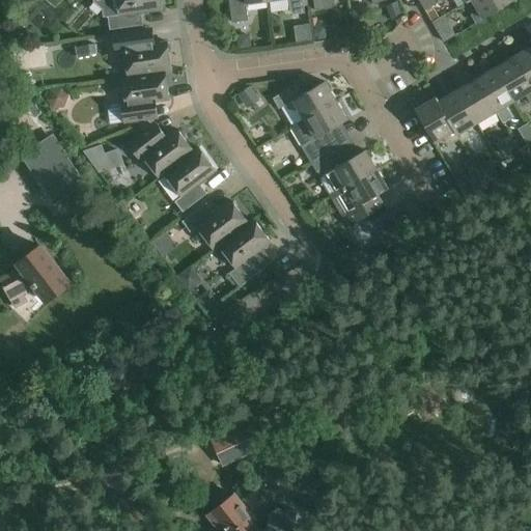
[(104,0),(105,2),(107,5),(110,7),(111,17),(111,18),(112,18),(113,30),(142,26),(141,14),(162,10),(160,0),(104,0)]
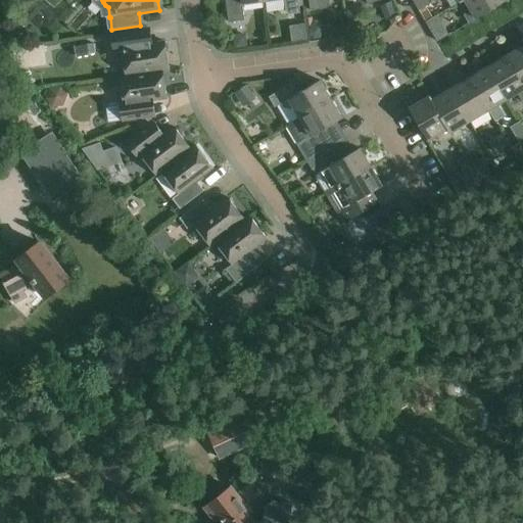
[(264,2),(263,0),(225,0),(229,22),(244,20),(242,5),(264,2)]
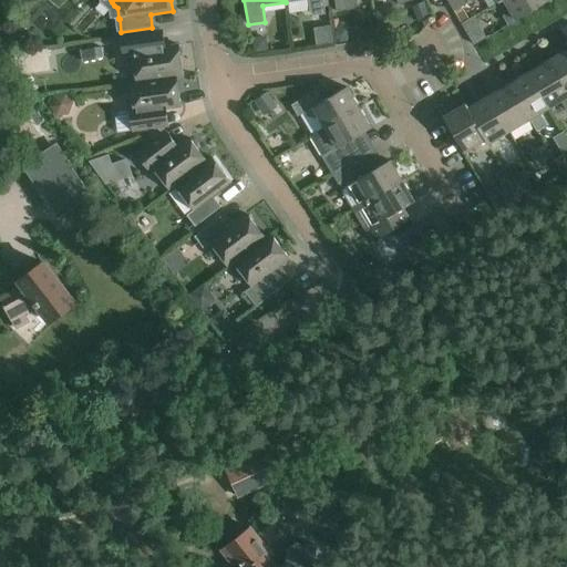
[(321,0),(285,0),(286,2),(297,0),(308,0),(311,16),(323,13),(321,0)]
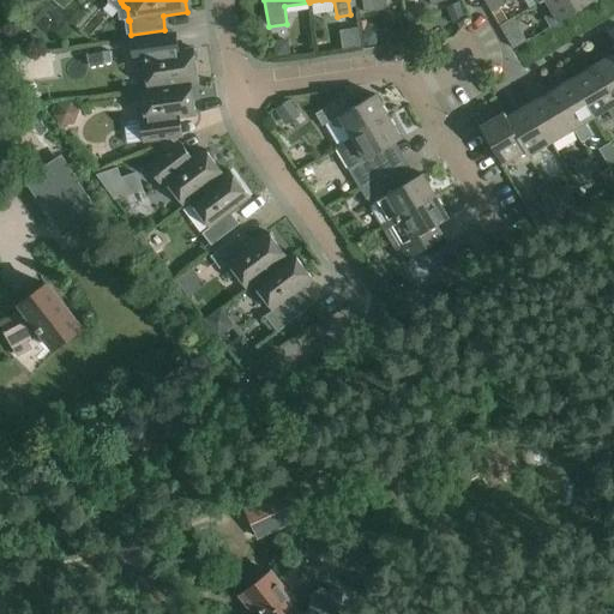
[(362,0),(365,13),(383,11),(386,5),(386,0),(385,0),(362,0)]
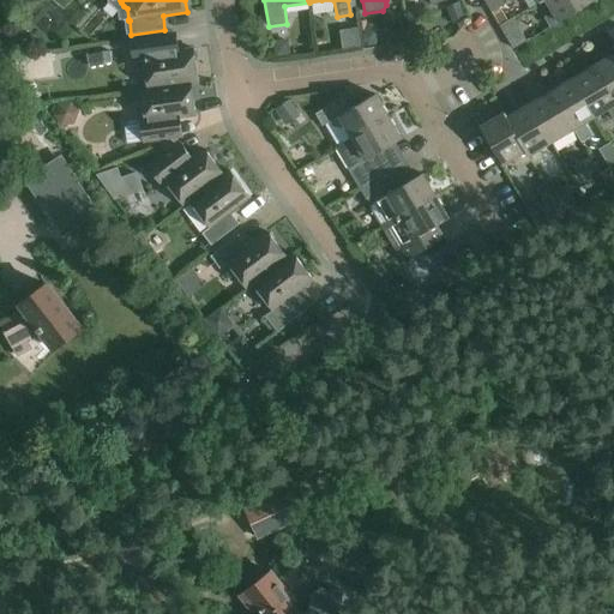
[(501,0),(492,0),(486,4),(492,13),(505,5),(501,0)]
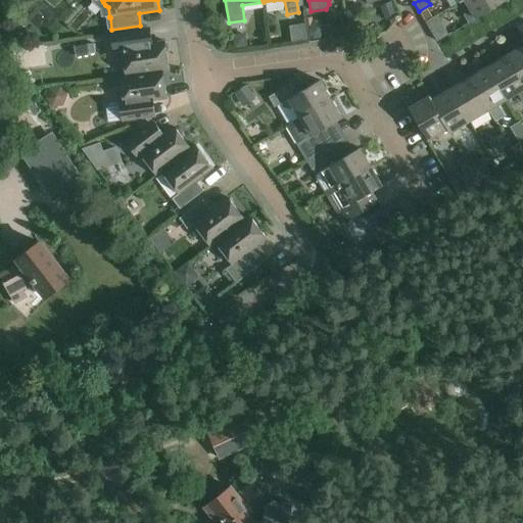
[(464,0),(471,10),(464,15),(469,24),(507,0),(464,0)]
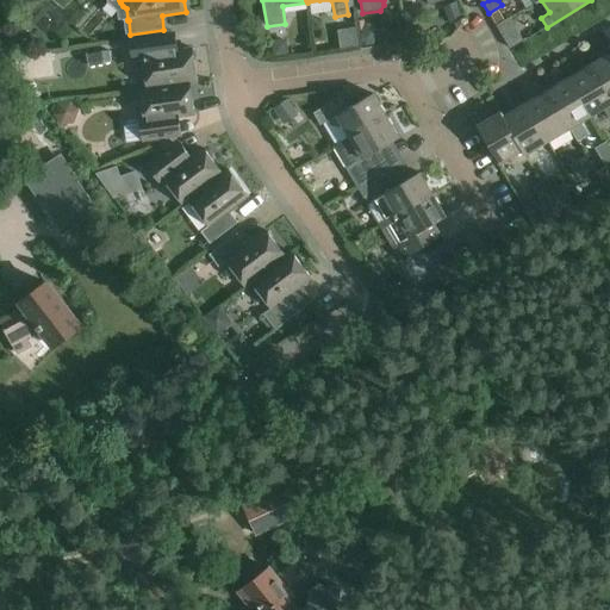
[(510,49),(523,42),(517,32),(504,41),(510,49)]
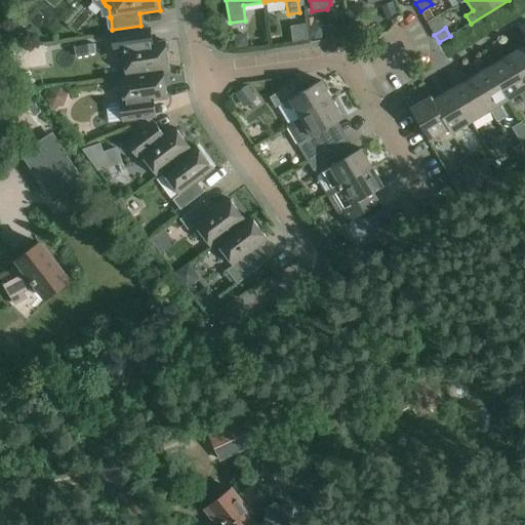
[(144,45),(142,29),(112,33),(114,49),(122,48),(126,76),(163,71),(163,72),(169,71),(164,42),(144,45)]
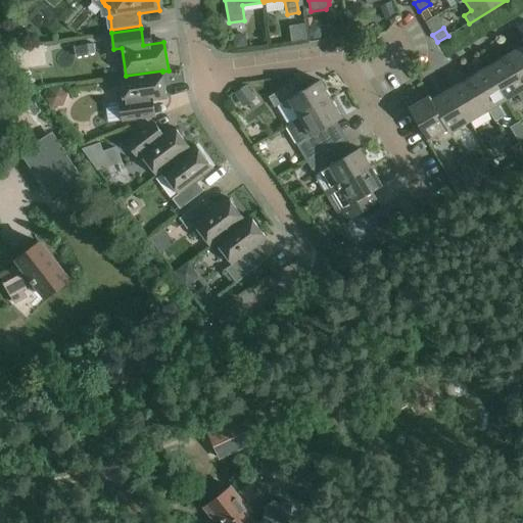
[(522,46),(507,56),(522,83),(522,46)]
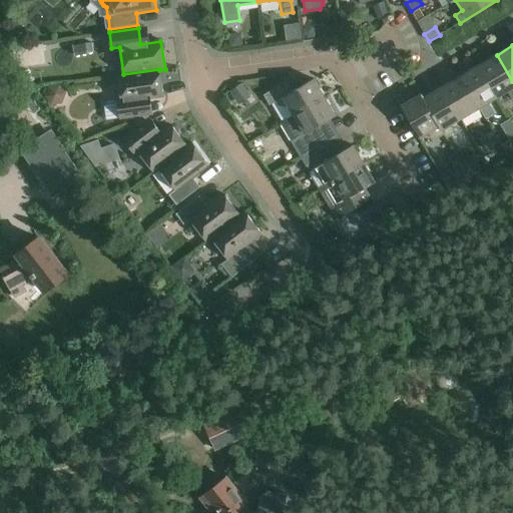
[(512,81),(497,55),(479,66),(497,97),(508,91),(512,98),(512,81)]
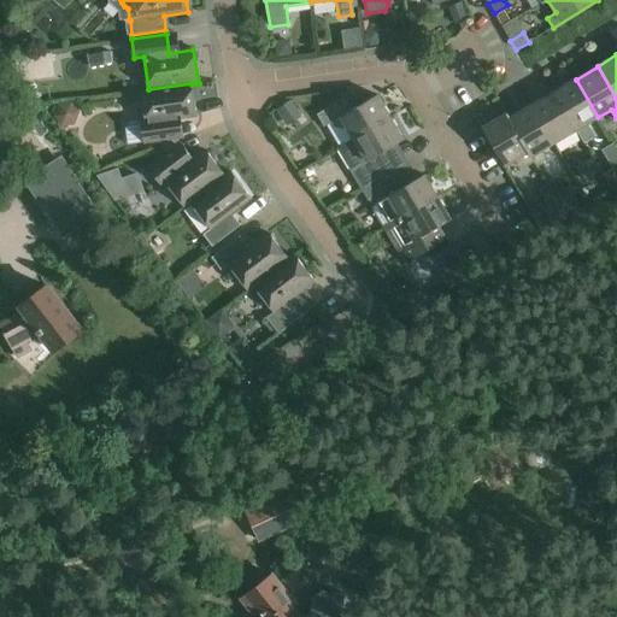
[(0,106),(17,97),(0,68),(0,106)]
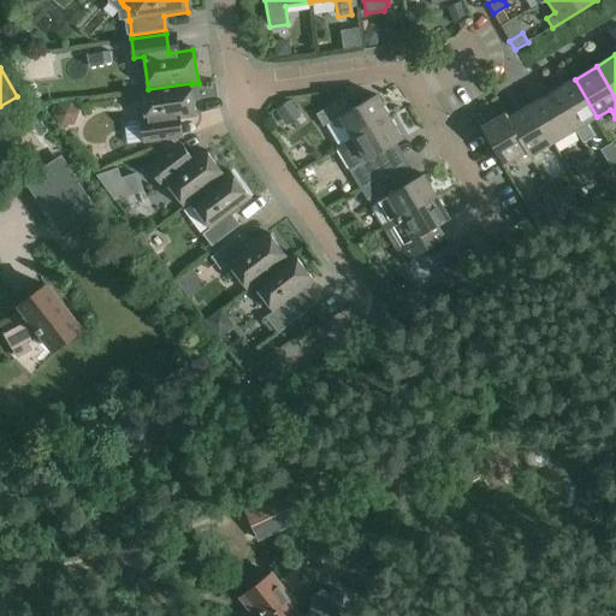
[(552,93),(575,130),(582,142),(594,136),(586,124),(597,117),(575,80),(552,93)]
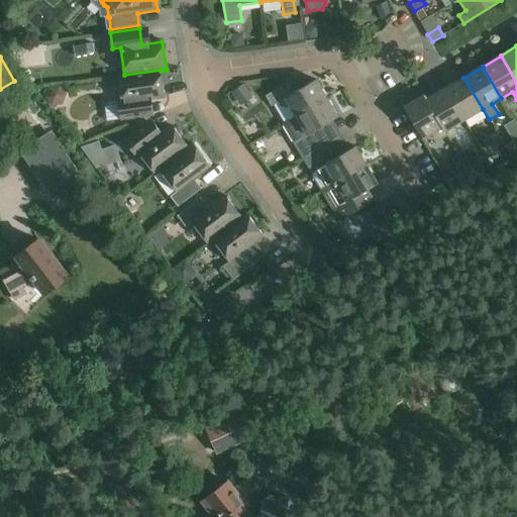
[(124,75),(118,76),(122,104),(118,104),(120,120),(153,116),(150,100),(165,98),(161,71),(161,70),(124,75)]
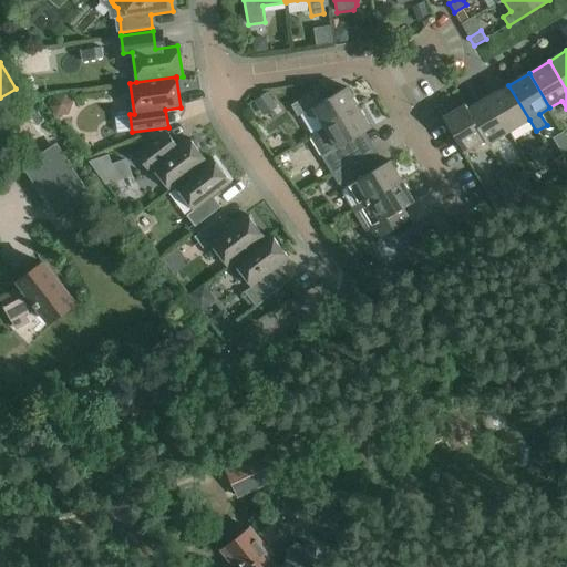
[(508,85),(487,98),(508,132),(529,120),(508,85)]
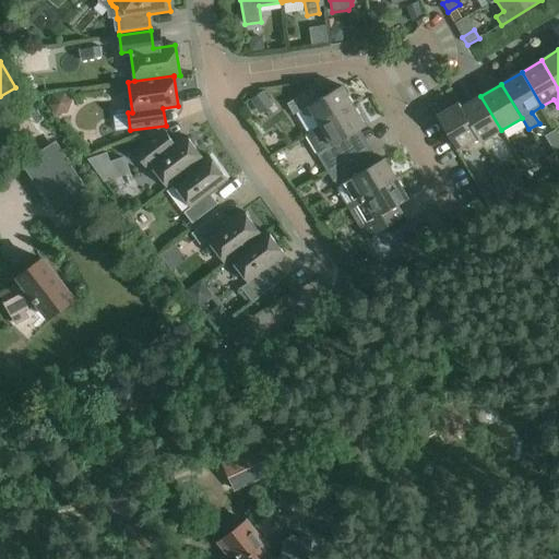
[(353,107),(342,86),(318,100),(311,90),(287,104),(294,115),(300,111),(302,115),(310,116),(313,115),(320,126),(321,126),(353,107)]
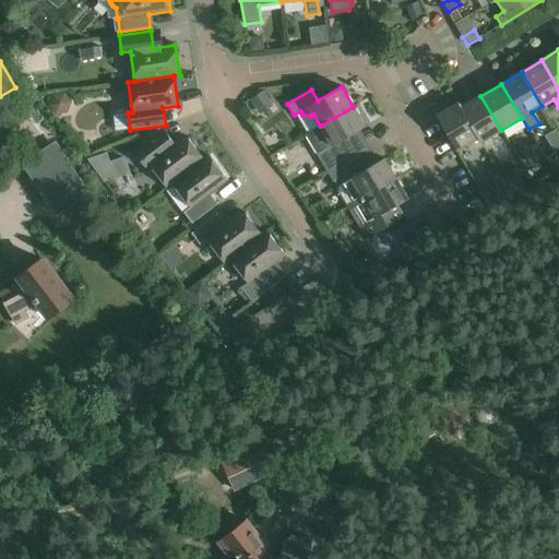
[(270,104),(263,93),(252,99),(259,110),(270,104)]
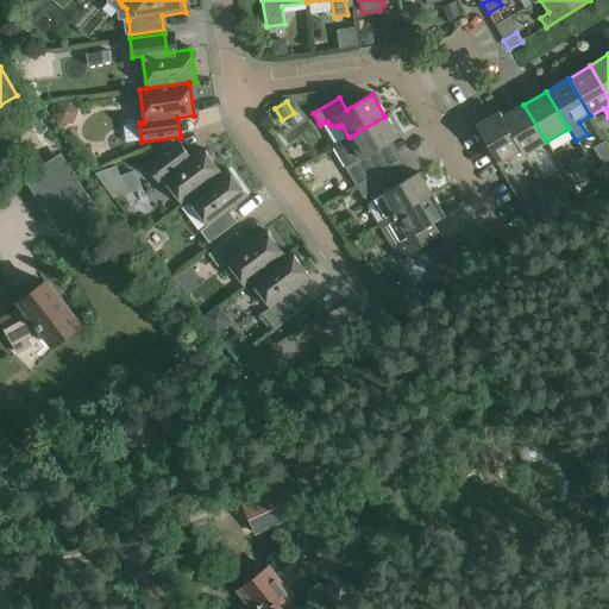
[(523,105),(503,118),(502,118),(527,159),(526,161),(529,165),(535,162),(537,154),(534,149),(546,142),(523,105)]
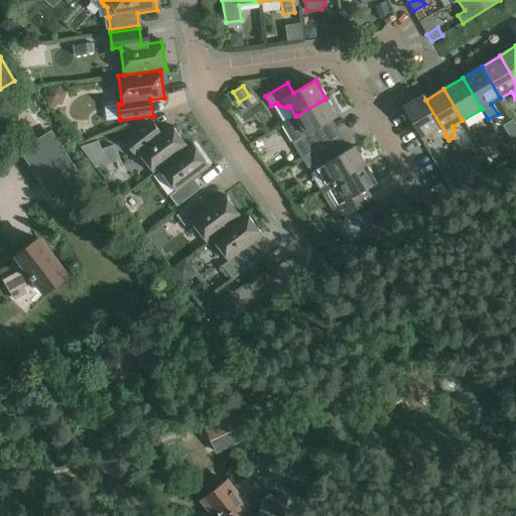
[(425,100),(426,100),(423,96),(403,107),(422,139),(433,132),(435,136),(442,138),(445,136),(446,135),(425,100)]
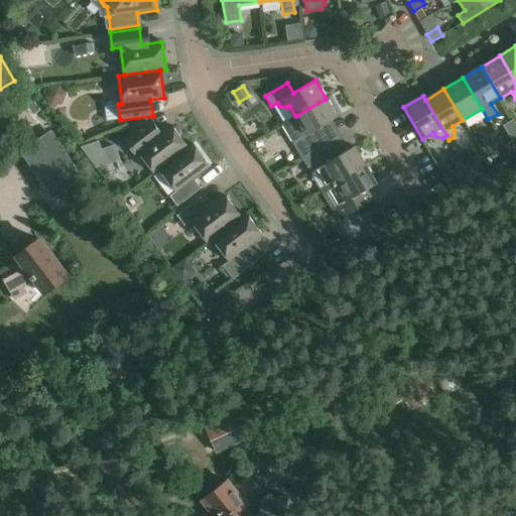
[(296,116),(295,116),(282,124),(302,158),(325,145),(315,130),(338,117),(326,99),(296,116)]
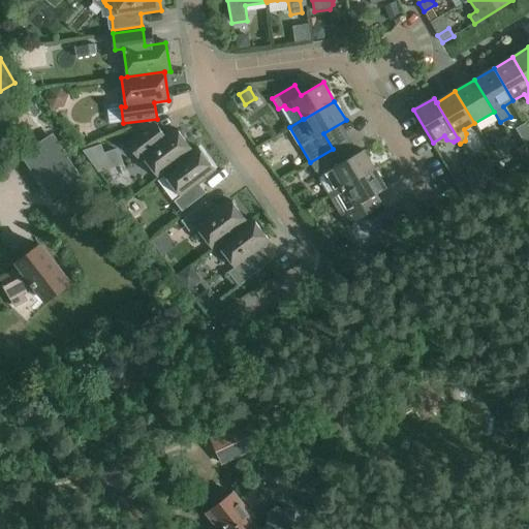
[(154,122),(148,127),(126,143),(137,157),(141,155),(158,178),(163,174),(192,151),(175,128),(164,136),(154,122)]
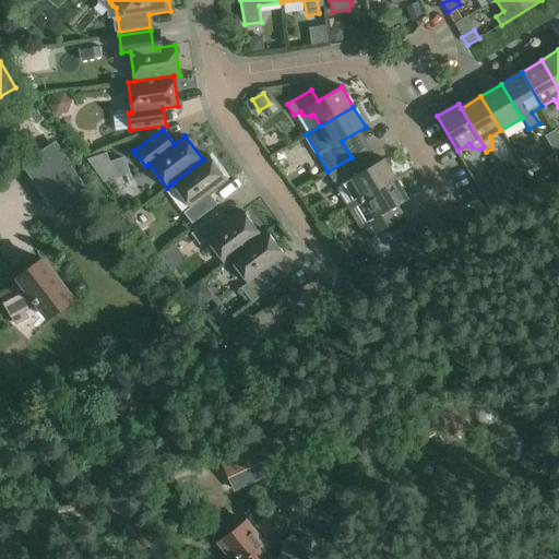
[(536,143),(528,147),(522,152),(528,164),(544,155),(536,143)]
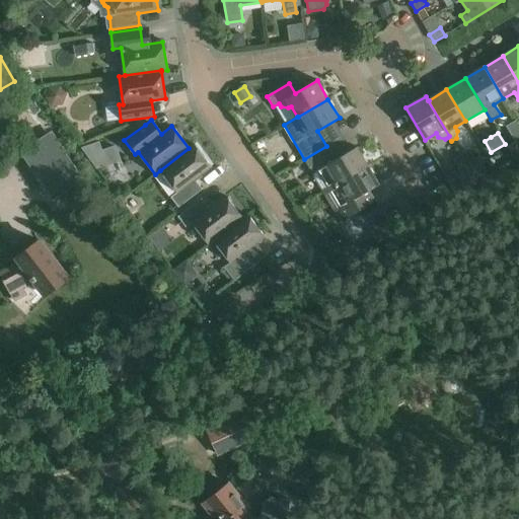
[(194,144),(189,148),(160,170),(177,193),(170,198),(177,208),(202,190),(195,179),(211,167),(194,144)]
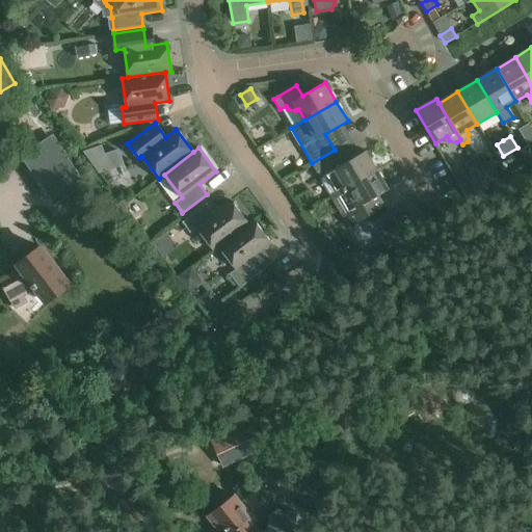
[(343,164),(335,150),(312,163),(331,197),(377,170),(366,151),(343,164)]
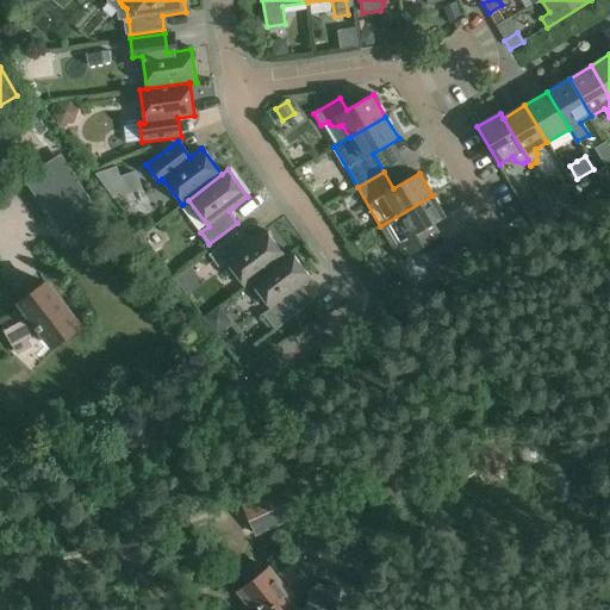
[(68,174),(36,194),(61,234),(93,213),(68,174)]
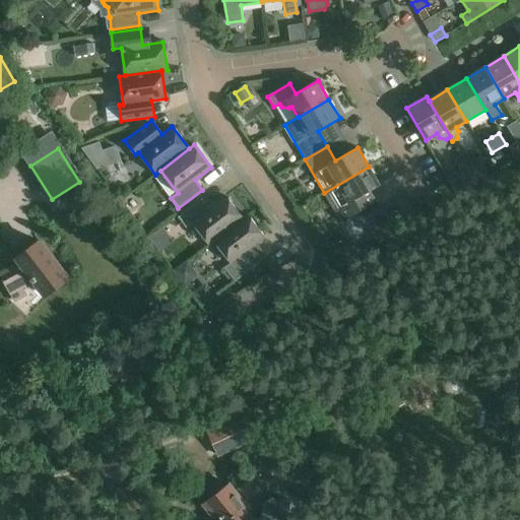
[(469,150),(461,155),(468,167),(475,161),(469,150)]
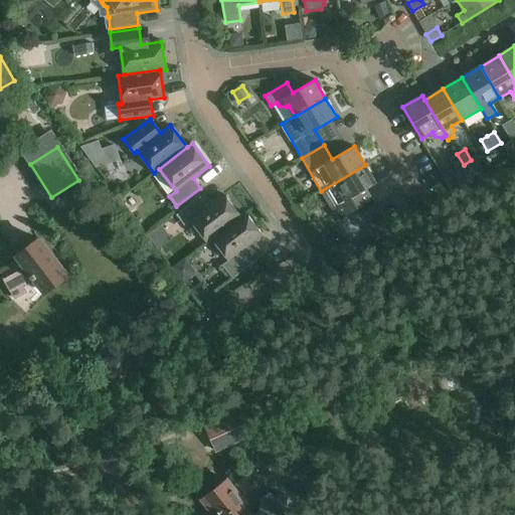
[(464,165),(457,154),(450,158),(456,169),(464,165)]
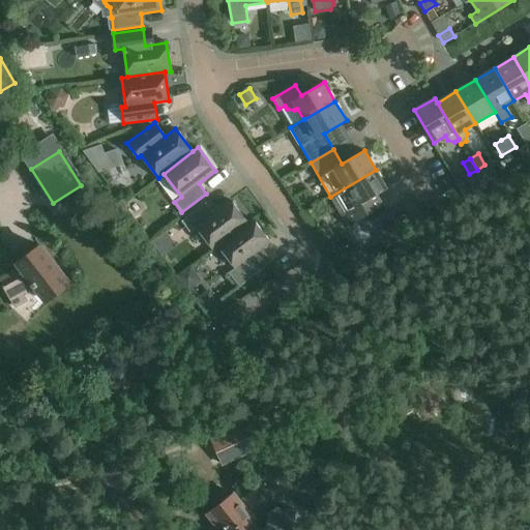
[(387,188),(376,170),(330,197),(348,227),(383,206),(377,196),(387,188)]
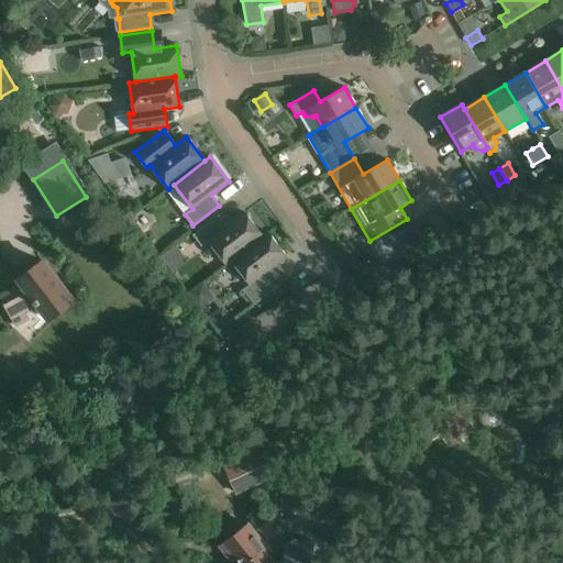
[(262,236),(244,213),(227,227),(218,217),(192,235),(201,246),(208,241),(227,266),(232,262),(232,261),(263,238),(262,236)]
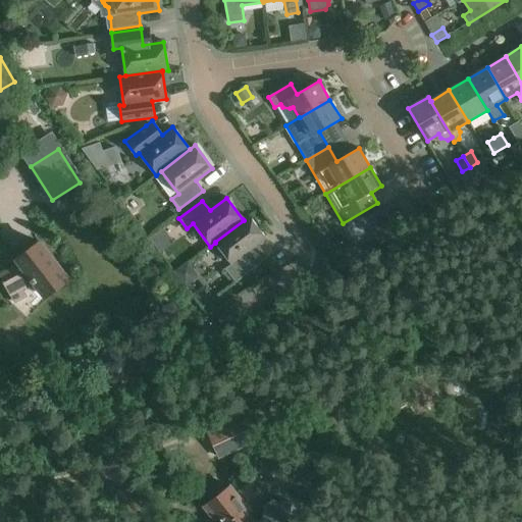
[(248,216),(243,219),(244,220),(215,242),(215,243),(231,264),(225,269),(236,282),(259,264),(252,255),(256,252),(256,248),(255,247),(265,239),(248,216)]
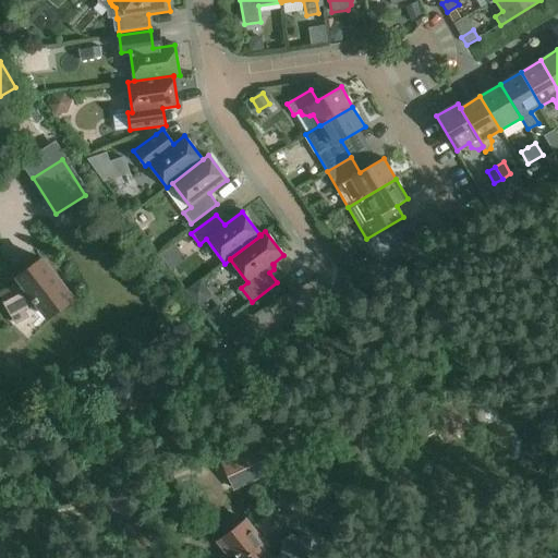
[(364,254),(360,268),(374,273),(378,258),(364,254)]
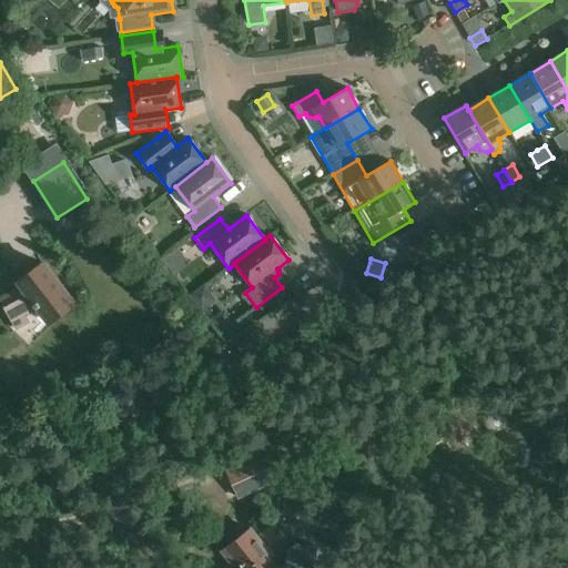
[(0,301),(16,330),(29,322),(26,314),(39,306),(50,322),(74,304),(43,263),(20,281),(22,285),(0,297),(0,301)]
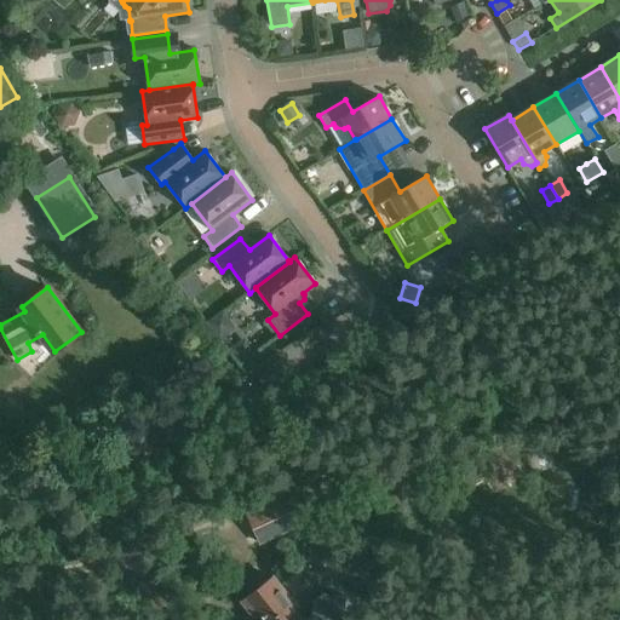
[(242,361),(253,352),(250,346),(239,345),(234,350),(242,361)]
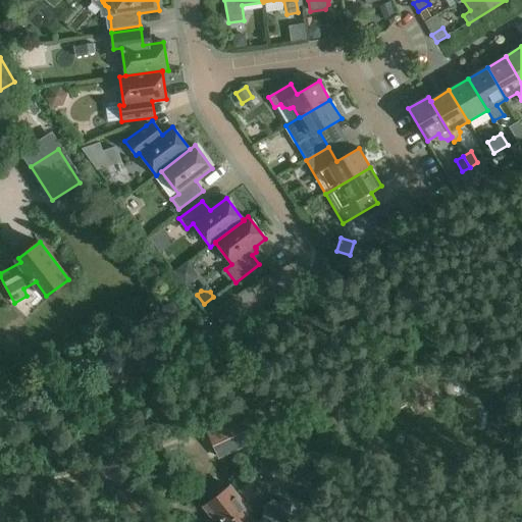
[(243,414),(207,430),(219,459),(255,442),(243,414)]
